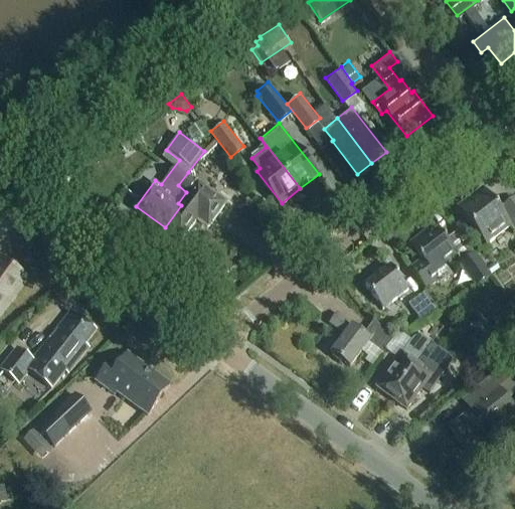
[(180,238),(197,216),(208,224),(226,200),(188,172),(178,185),(186,192),(178,203),(181,205),(165,227),(180,238)]
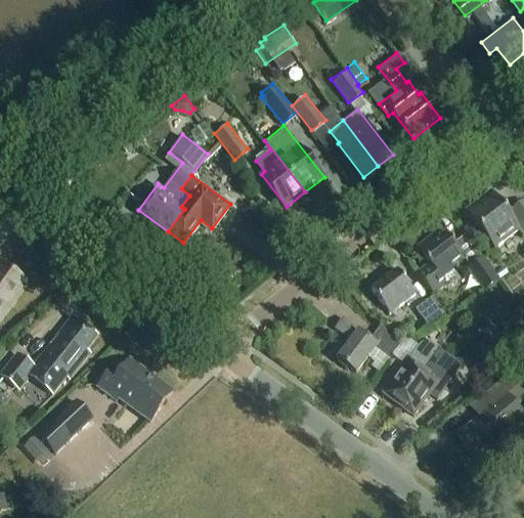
[(523,198),(508,210),(494,193),(469,213),(494,246),(519,227),(523,232),(523,198)]
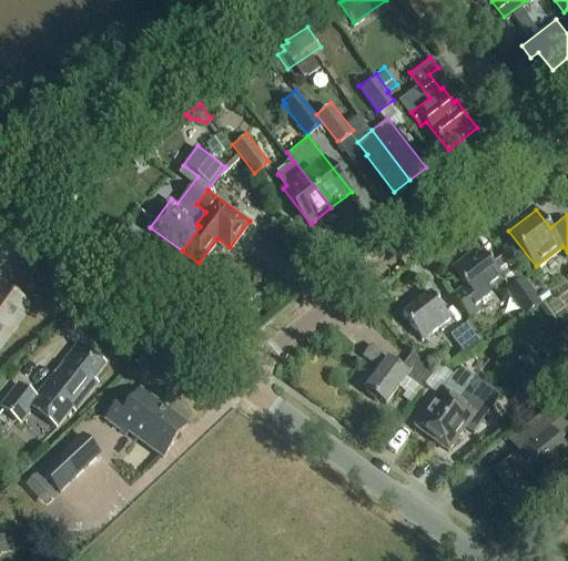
[(453,265),(456,271),(467,285),(456,293),(472,314),(483,304),(487,305),(492,291),(489,287),(504,276),(484,250),(470,259),(466,255),(453,265)]
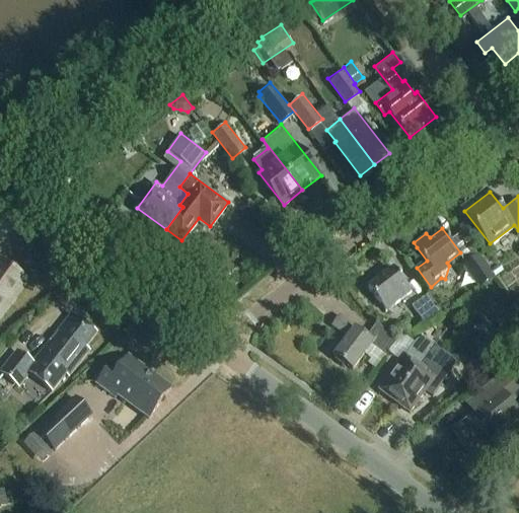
[(465,261),(462,263),(479,286),(495,276),(473,245),(460,254),(465,261)]
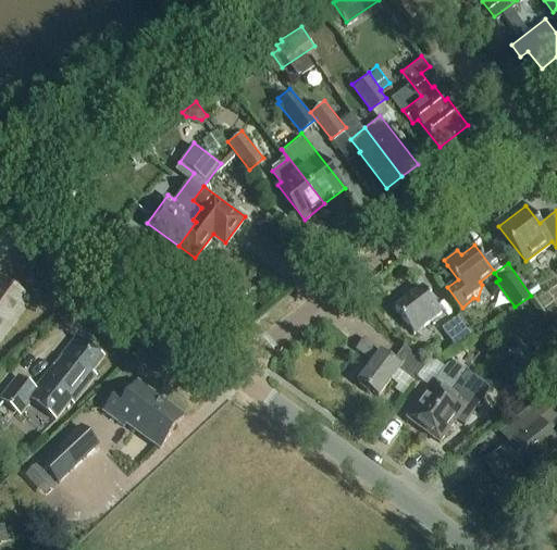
[(0,336),(29,297),(0,274),(0,336)]
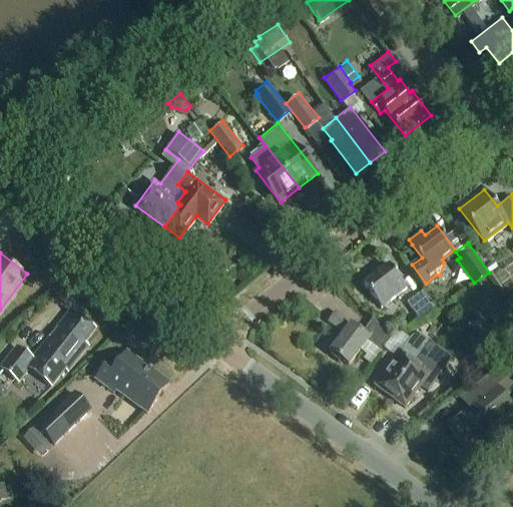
[(365,282),(382,304),(407,285),(390,263),(365,282)]
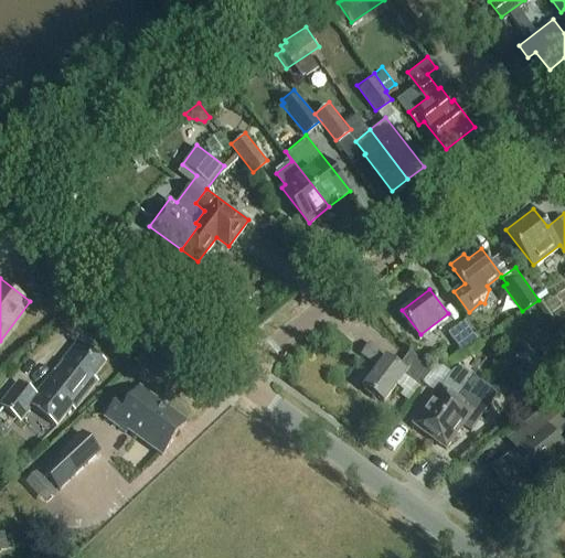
[(466,315),(447,329),(462,349),(480,336),(466,315)]
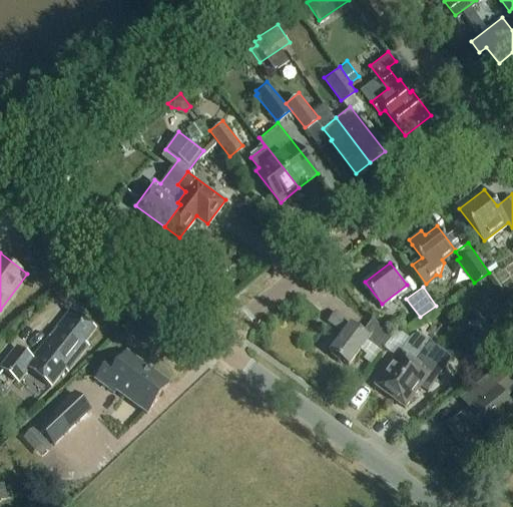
[(487,326),(462,297),(452,306),(477,335),(487,326)]
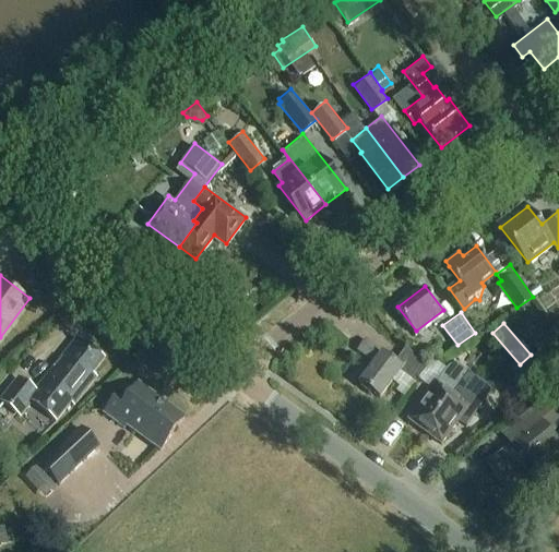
[(57,416),(70,399),(73,402),(96,372),(93,370),(104,355),(79,334),(44,378),(35,386),(38,390),(34,396),(57,416)]
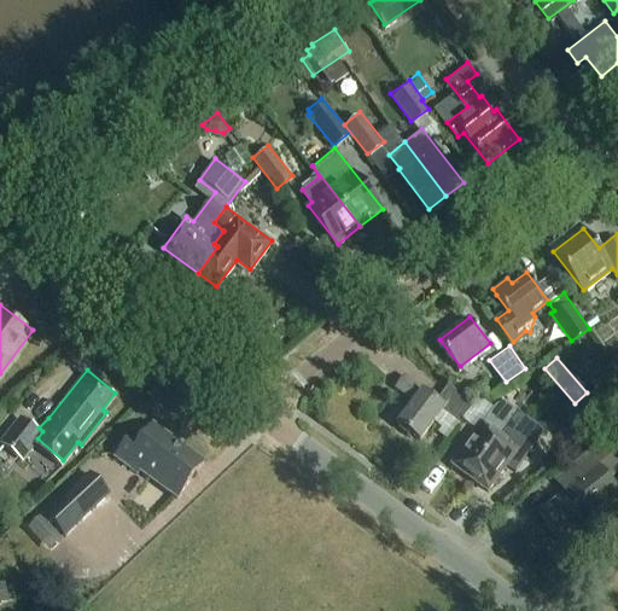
[(476,401),(449,380),(437,397),(423,387),(425,384),(406,371),(397,382),(414,395),(397,420),(420,436),(444,403),(462,417),(476,401)]
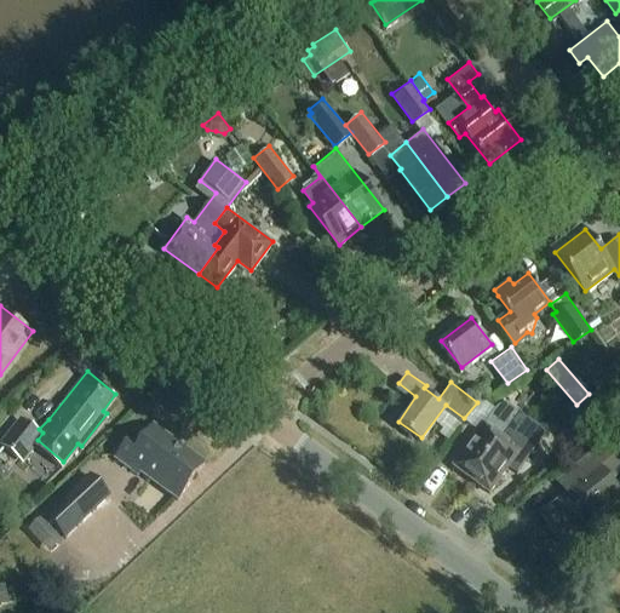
[(512,427),(530,416),(506,399),(497,404),(454,463),(471,475),(509,424),(512,427)]
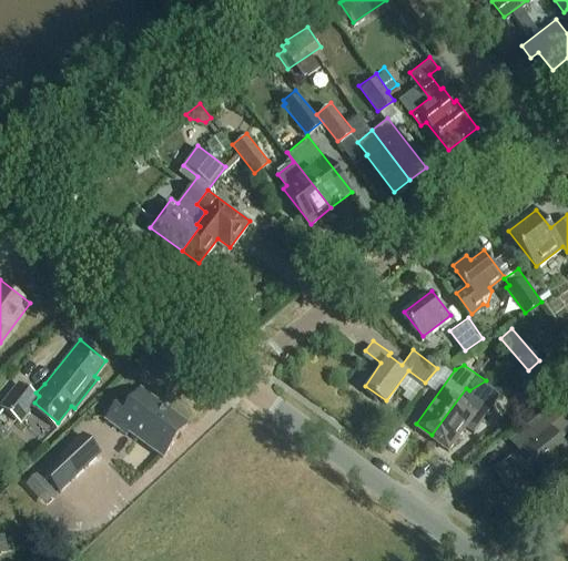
[(530,377),(543,390),(556,379),(544,366),(534,375),(530,377)]
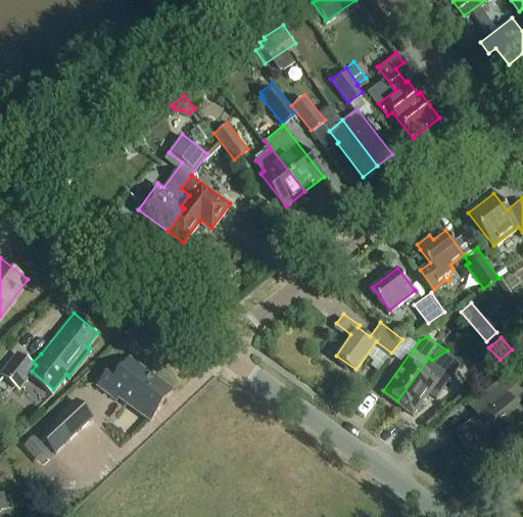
[(36,365),(33,362),(16,348),(0,368),(0,373),(18,387),(32,371),(36,365)]
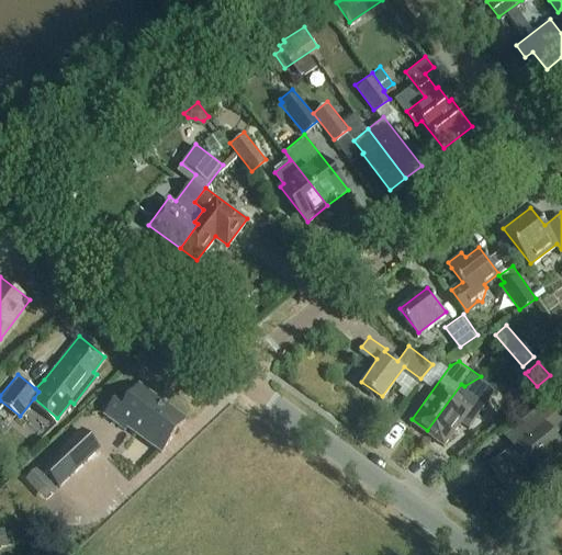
[(487,382),(481,376),(464,386),(461,384),(427,430),(444,442),(487,382)]
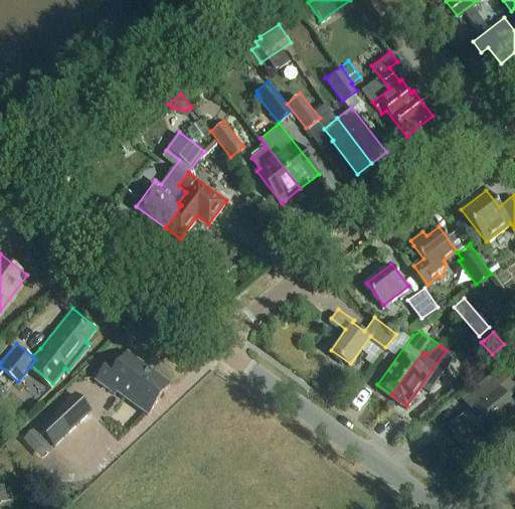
[(148,411),(170,381),(128,351),(118,363),(110,358),(96,377),(115,391),(117,388),(148,411)]
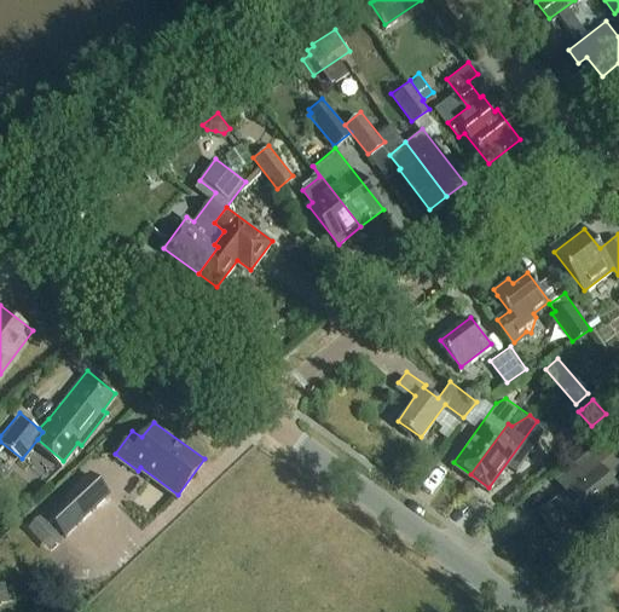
[(560,537),(618,490),(606,474),(618,466),(597,440),(561,468),(572,481),(537,509),(560,537)]
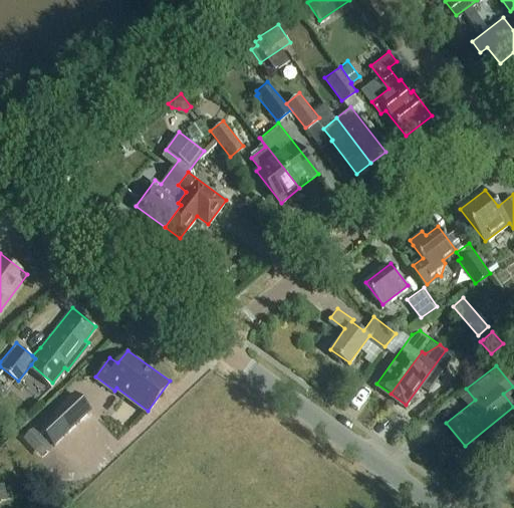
[(91,408),(73,390),(36,426),(54,444),(91,408)]
